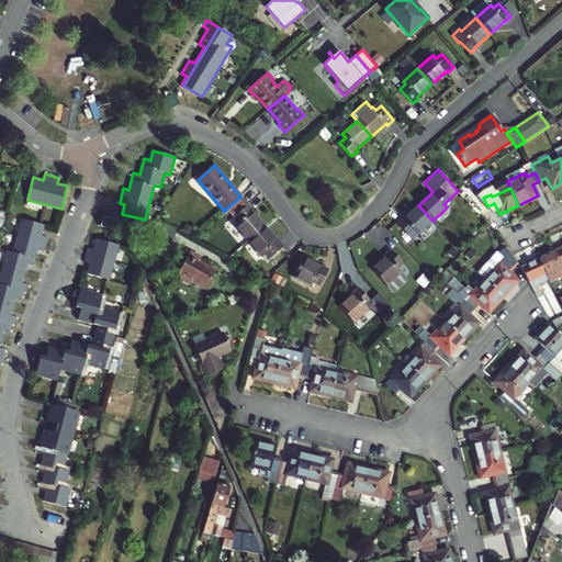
[(254,210),(248,204),(234,216),(239,222),(236,225),(249,240),(266,227),(251,211),(254,210)]
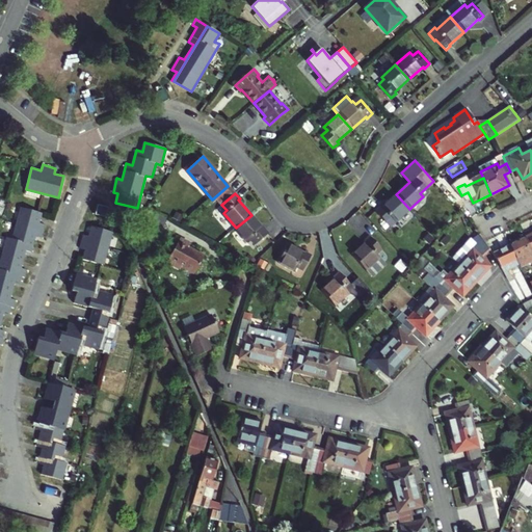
[(409,209),(396,194),(382,207),(380,206),(376,210),(388,223),(393,218),(396,221),(409,209)]
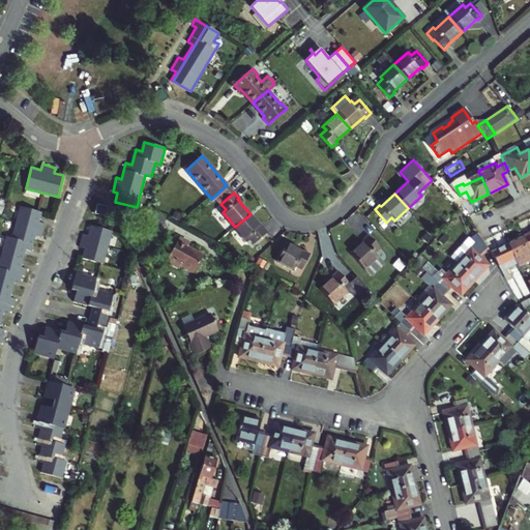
[(108,206),(97,204),(95,214),(105,216),(108,206)]
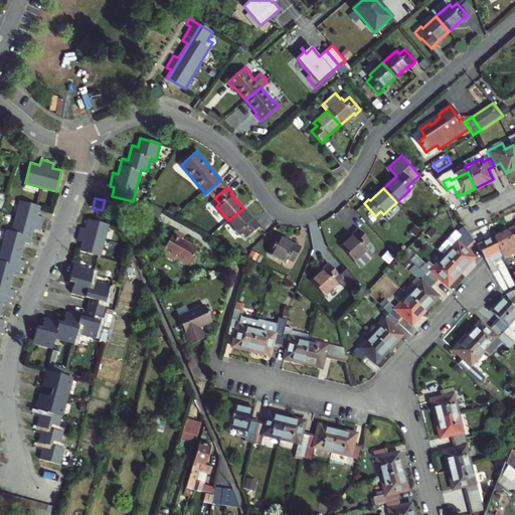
[(5,320),(0,319),(0,317),(4,302),(10,303),(11,297),(14,298),(16,290),(11,289),(15,272),(21,273),(22,268),(24,269),(26,262),(21,260),(25,242),(30,243),(35,227),(40,228),(43,216),(38,215),(40,206),(20,200),(12,231),(7,229),(0,254),(0,332),(2,333),(5,320)]
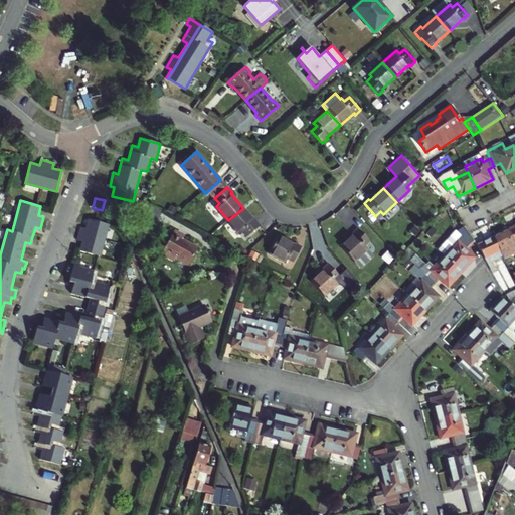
[(243,208),(228,220),(240,233),(242,231),(247,236),(261,225),(255,220),(254,221),(243,208)]
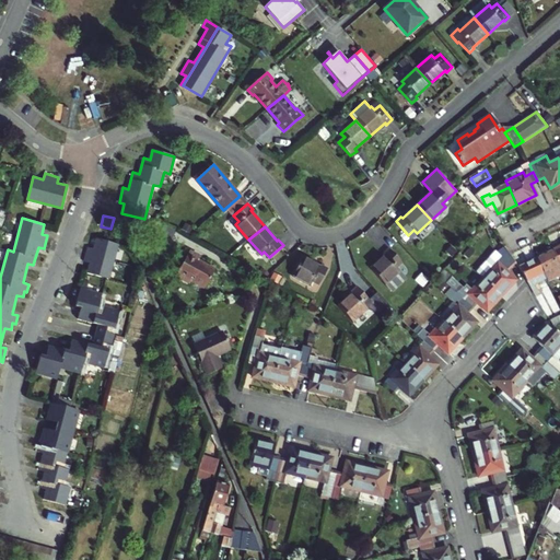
[(111,278),(118,245),(96,240),(94,248),(88,246),(84,260),(90,261),(88,271),(111,278)]
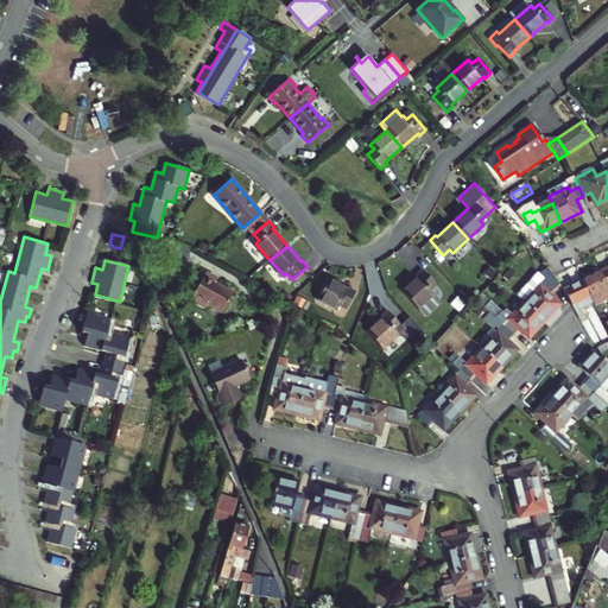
[(550,296),(558,286),(552,277),(545,265),(517,295),(524,301),(545,321),(559,305),(550,296)]
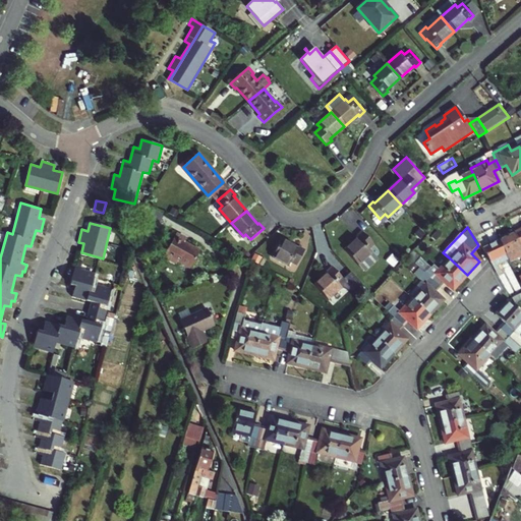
[(359,237),(346,249),(363,270),(377,257),(371,252),(372,251),(368,248),(373,243),(362,231),(357,235),(359,237)]
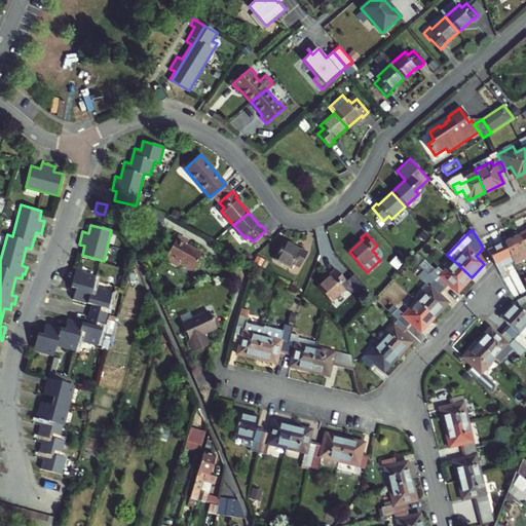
[(186,239),(176,234),(163,258),(176,265),(177,262),(190,269),(199,252),(184,242),(186,239)]
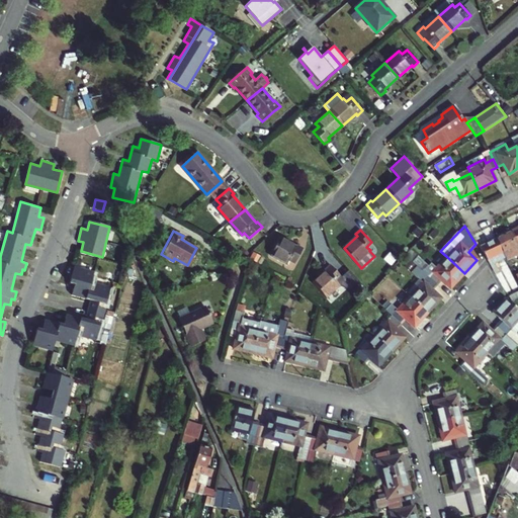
[(517,242),(512,231),(497,238),(506,256),(507,259),(517,253),(517,242)]
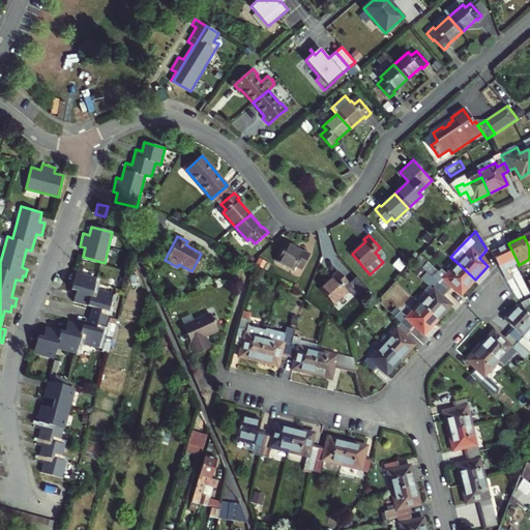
[(303,252),(287,243),(277,261),(293,269),(296,265),(302,269),(311,254),(304,249),(303,252)]
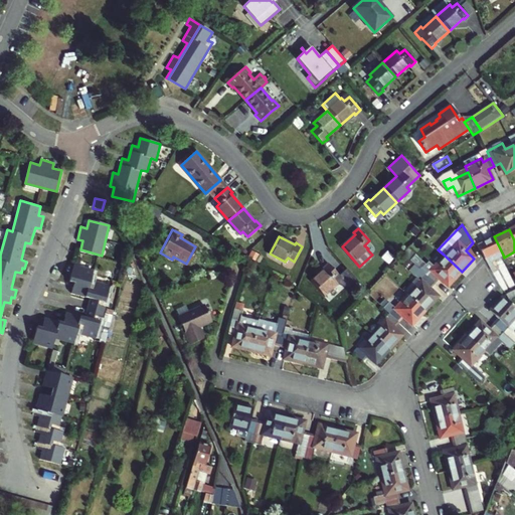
[(478,244),(485,261),(489,268),(496,264),(494,260),(503,254),(494,236),(478,244)]
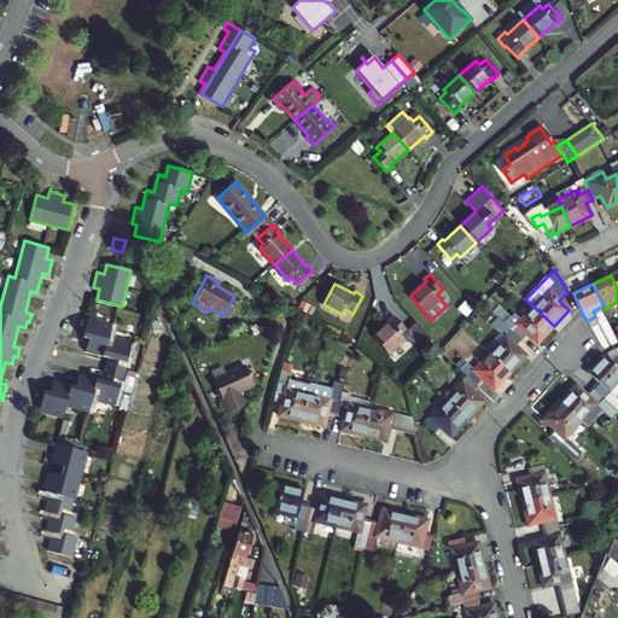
[(540,343),(554,326),(532,305),(511,330),(523,340),(530,333),(540,343)]
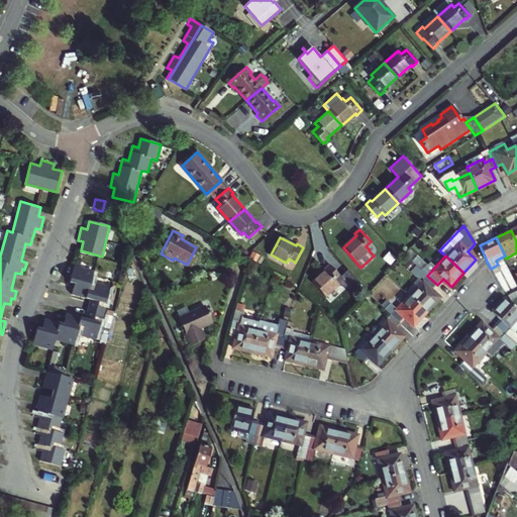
[(325,270),(313,282),(325,295),(337,283),(335,281),(341,276),(329,264),(324,269),(325,270)]
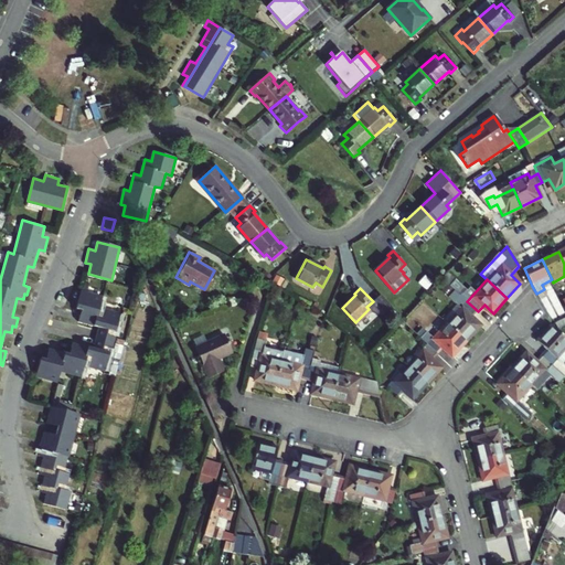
[(472,318),(478,311),(467,301),(454,288),(448,295),(461,307),(447,322),(467,340),(481,326),(472,318)]
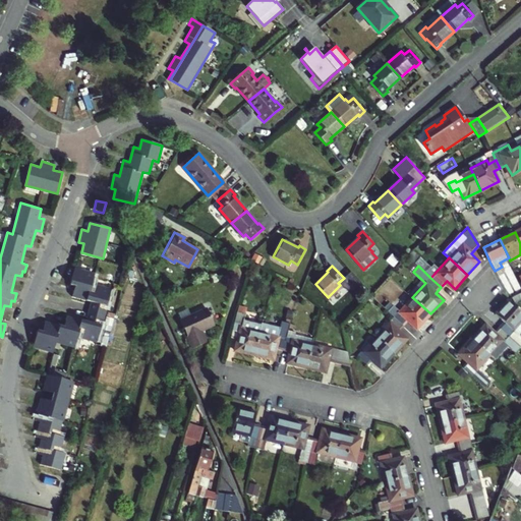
[(95,275),(74,270),(70,284),(75,285),(72,296),(92,301),(87,321),(67,315),(64,327),(46,322),(43,331),(38,330),(34,346),(54,351),(55,348),(56,341),(61,342),(76,346),(78,336),(98,341),(111,290),(93,285),(95,275)]
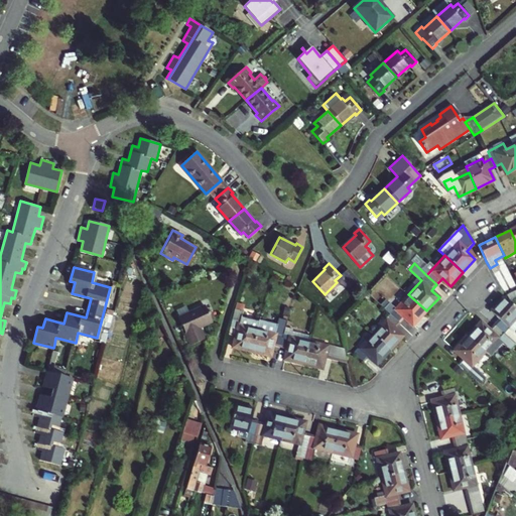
[(414,325),(426,310),(408,294),(396,307),(389,300),(383,306),(391,313),(401,323),(406,317),(414,325)]
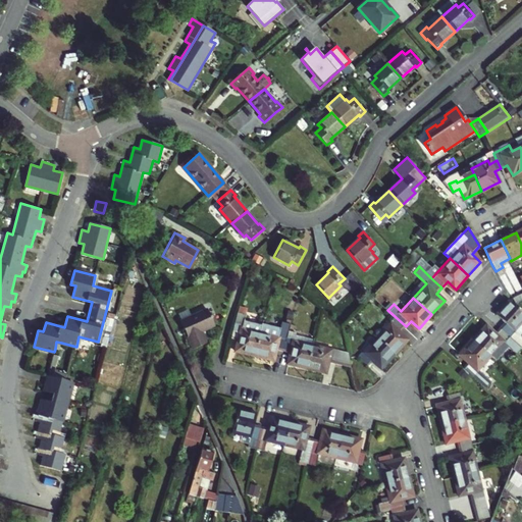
[(506,323),(500,329),(519,347),(520,349),(521,347),(521,337),(521,336),(521,335),(521,310),(512,302),(499,316),(506,323)]
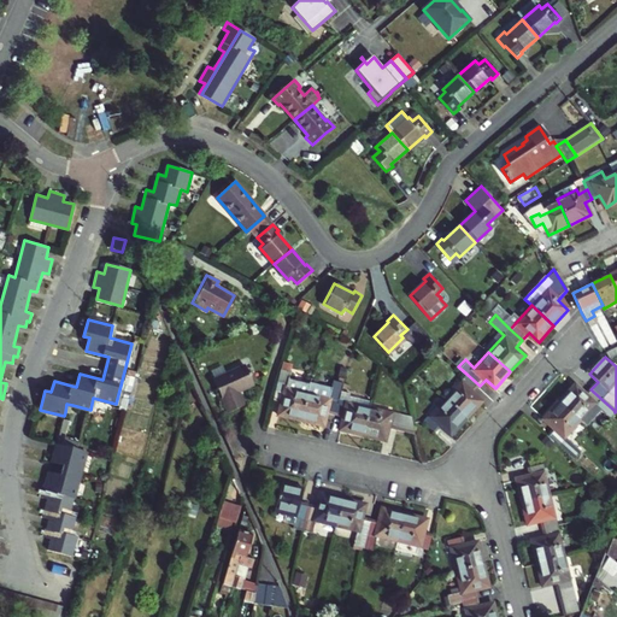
[(227,365),(213,369),(216,376),(229,372),(227,365)]
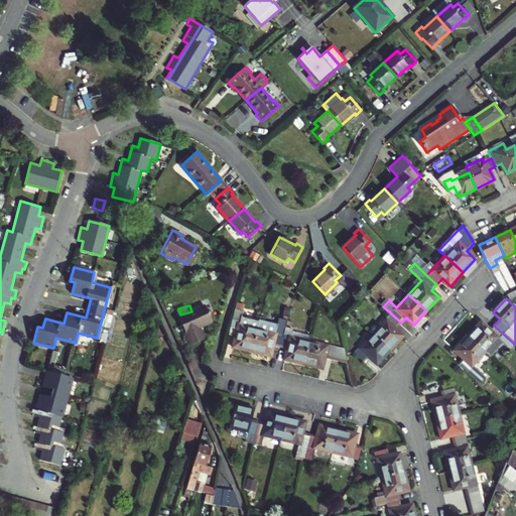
[(243,309),(235,307),(227,335),(235,337),(232,348),(251,352),(260,319),(241,315),(243,309)]
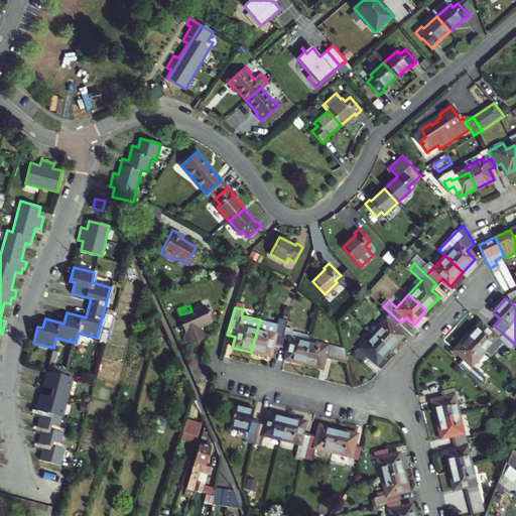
[(205,309),(178,320),(190,348),(204,343),(199,332),(212,326),(205,309)]
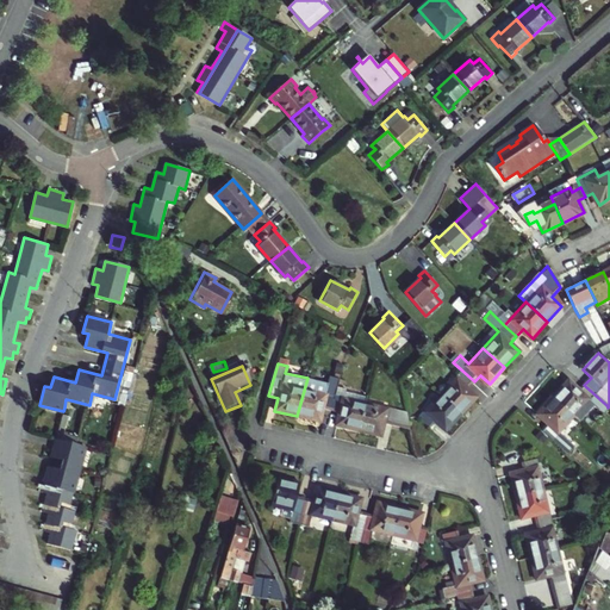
[(468,388),(474,381),(462,371),(441,394),(462,414),(477,397),(468,388)]
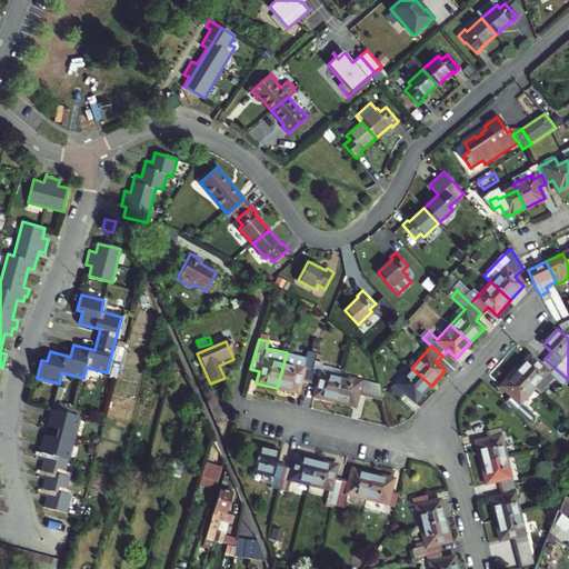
[(309,382),(312,369),(317,351),(309,349),(307,358),(287,352),(277,388),(298,393),(301,381),(309,382)]
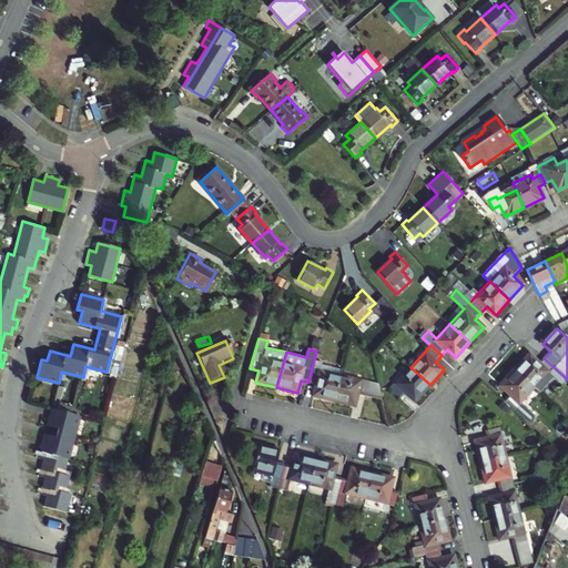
[(516,372),(534,387),(540,393),(553,379),(557,385),(565,377),(544,358),(538,364),(530,356),(516,372)]
